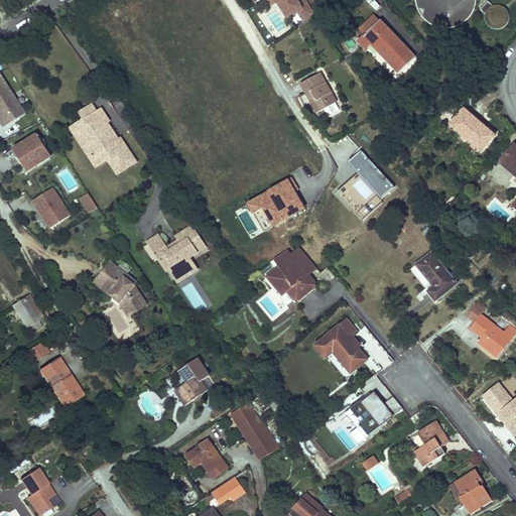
[(300,5),(297,0),(281,0),(288,11),(300,5)]
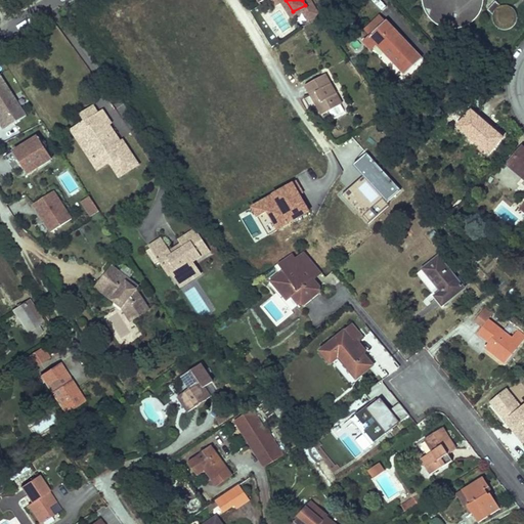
[(423,0),(424,3),(425,7),(427,11),(430,16),(433,19),(437,23),(443,26),(449,28),(454,28),(462,27),(467,25),(472,22),(474,19),(477,16),(480,13),(482,8),(483,4),(484,1),(483,0),(423,0)]
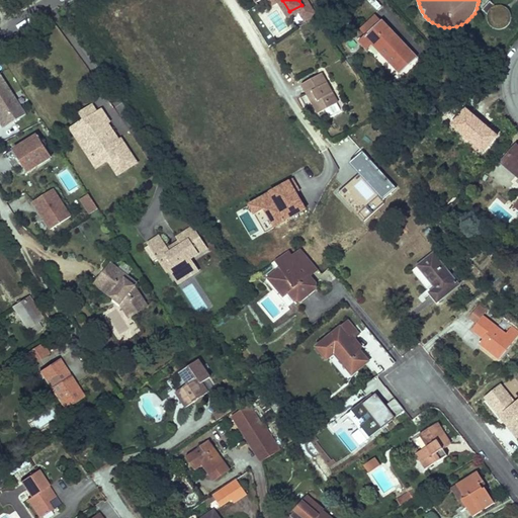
[(496,4),(491,0),(483,9),(488,13),(487,17),(488,20),(489,23),(492,26),(495,28),(498,29),(502,29),(504,28),(507,27),(509,25),(511,22),(512,19),(512,15),(511,12),(510,10),(508,8),(506,5),(503,4),(499,4),(496,4)]
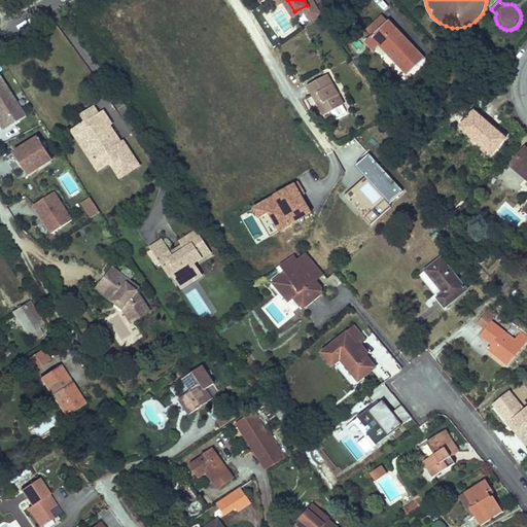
[(425,59),(389,21),(373,35),(381,44),(394,59),(397,57),(399,60),(397,62),(409,74),(425,59)]
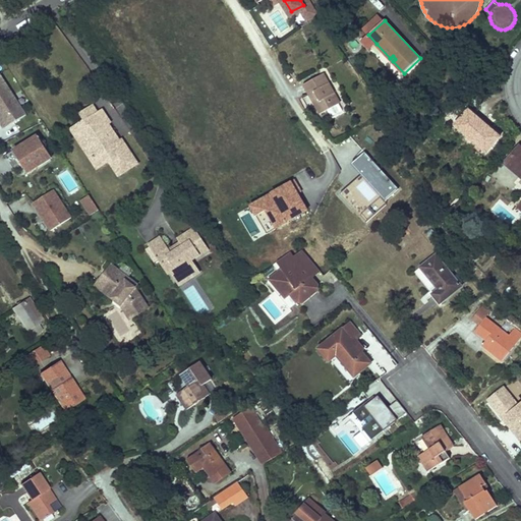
[(377,44),(368,35),(362,40),(370,49),(377,44)]
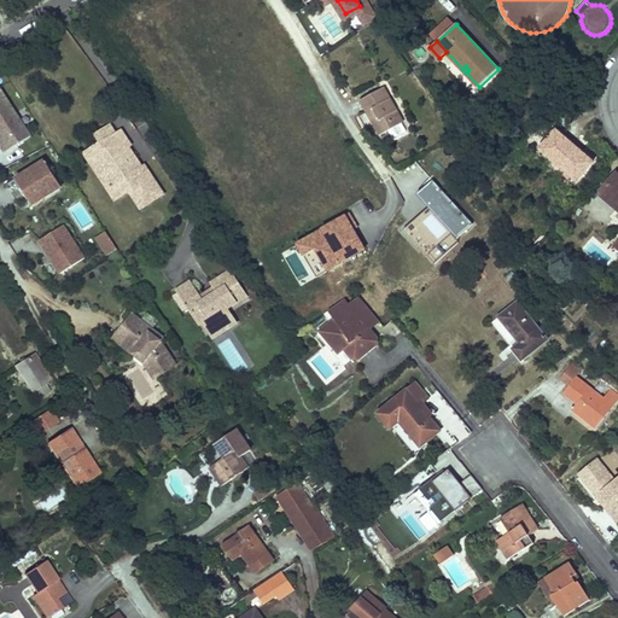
[(384,87),(362,99),(382,135),(403,123),(384,87)]
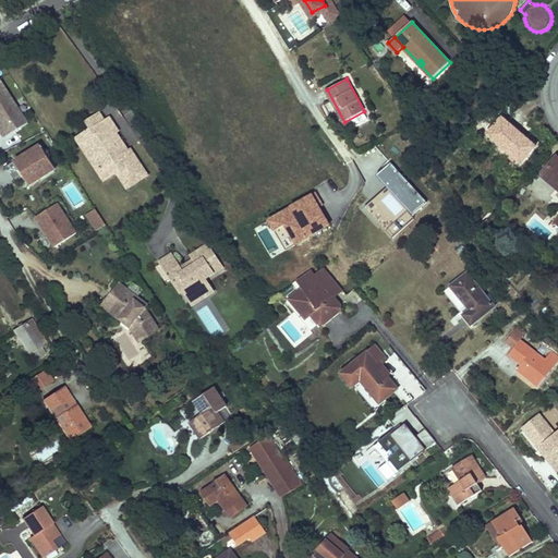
[(1,82),(0,82),(0,122),(5,131),(1,132),(7,141),(31,125),(1,82)]
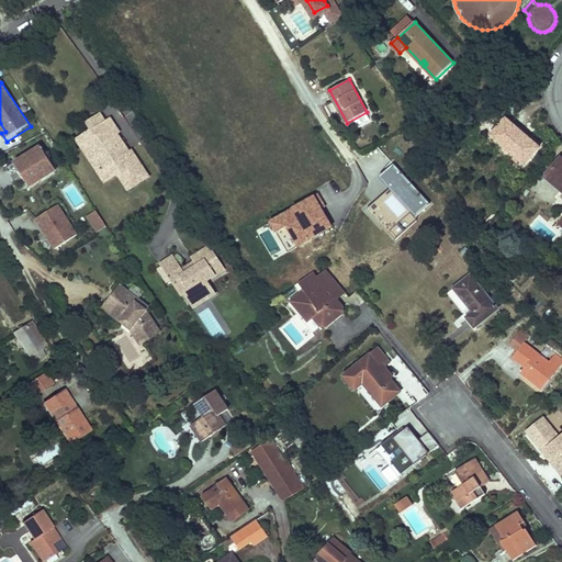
[(92,131),(97,127),(107,121),(101,113),(87,123),(92,131)]
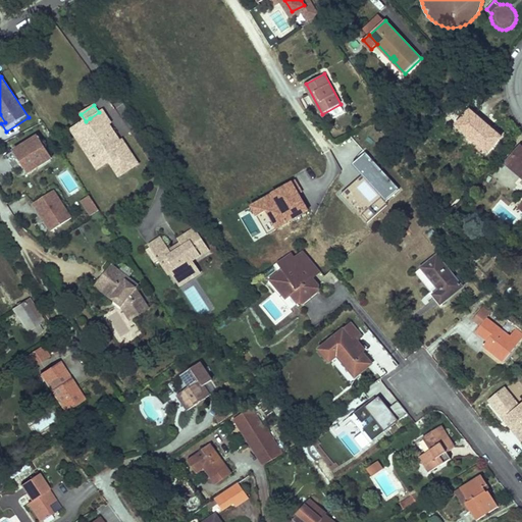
[(111,136),(116,134),(110,124),(112,123),(102,109),(99,112),(90,118),(94,123),(83,132),(93,148),(91,154),(95,160),(103,161),(108,158),(110,162),(120,176),(139,164),(122,139),(120,140),(115,143),(111,136)]
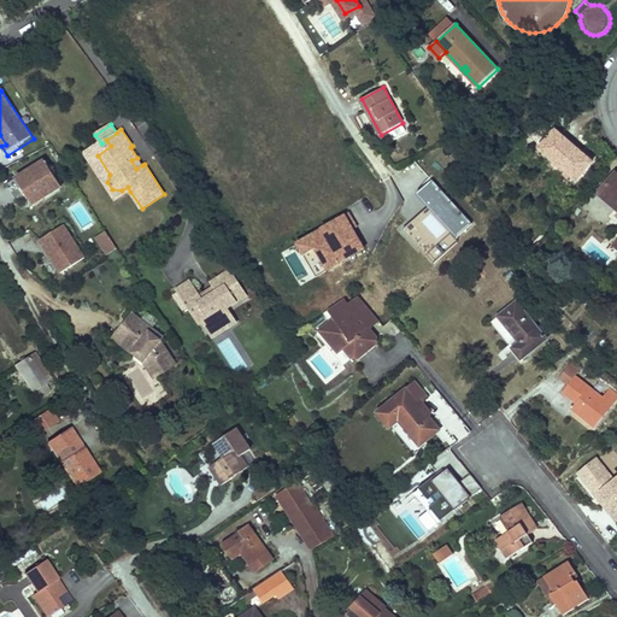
[(593,162),(554,130),(539,148),(577,180),(593,162)]
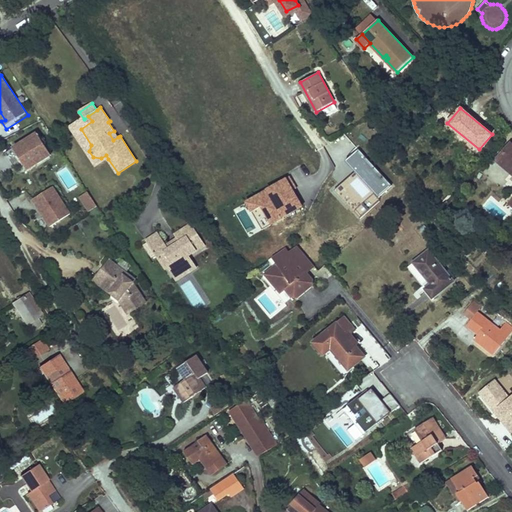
[(388,120),(383,111),(372,117),(377,126),(388,120)]
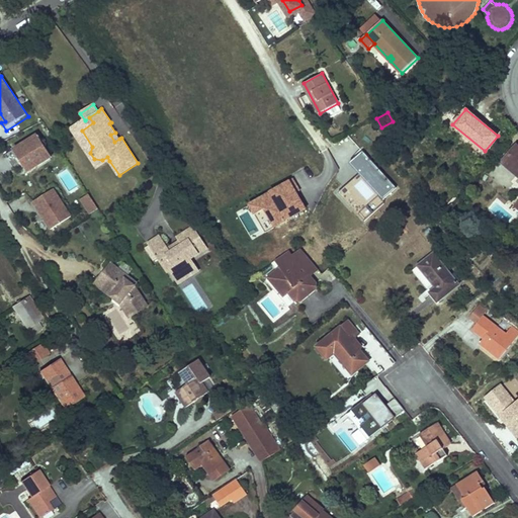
[(97,168),(109,161),(107,157),(102,160),(94,159),(90,153),(92,147),(82,131),(93,122),(89,117),(85,120),(71,128),(97,168)]
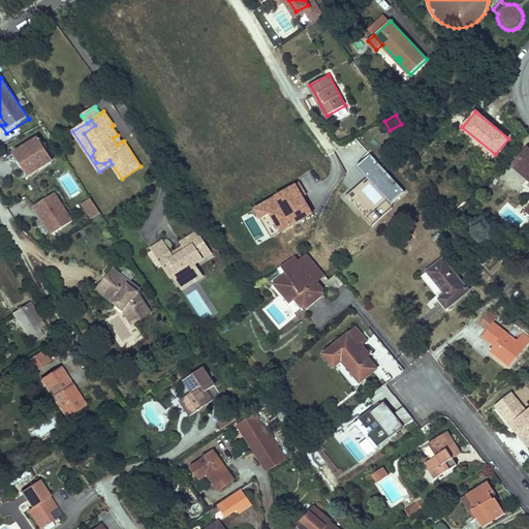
[(122,142),(118,135),(113,137),(117,145),(122,142)]
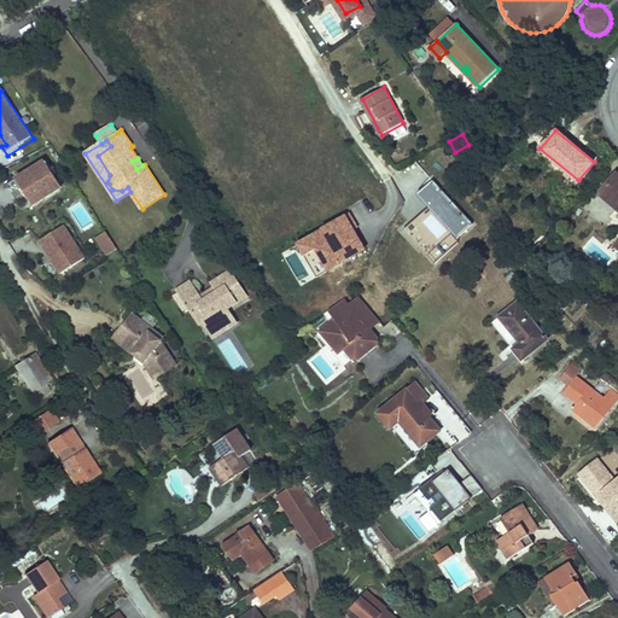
[(430,263),(473,225),(415,159),(400,174),(429,207),(401,232),(430,263)]
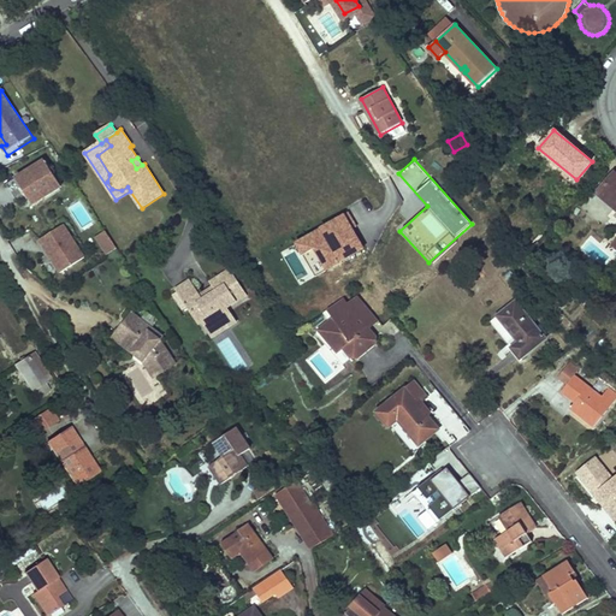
[(33,205),(61,187),(46,160),(16,178),(27,195),(33,205)]
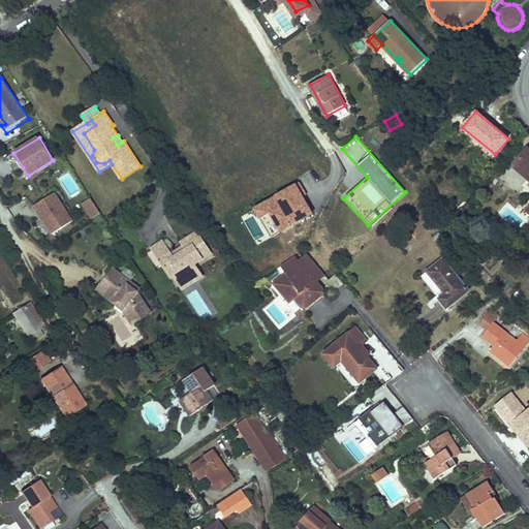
[(516,163),(528,175),(528,149),(528,148),(516,163)]
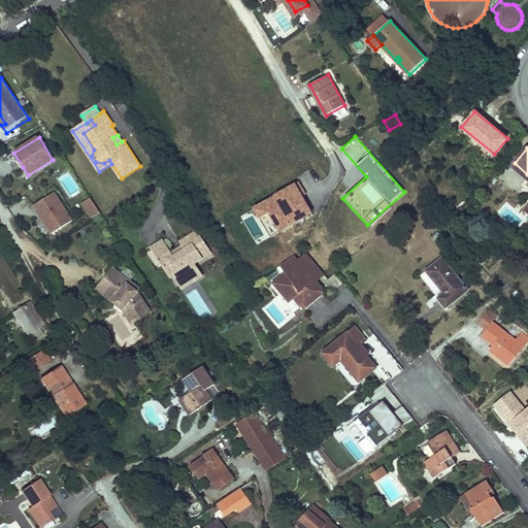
[(23,167),(13,153),(6,158),(14,171),(23,167)]
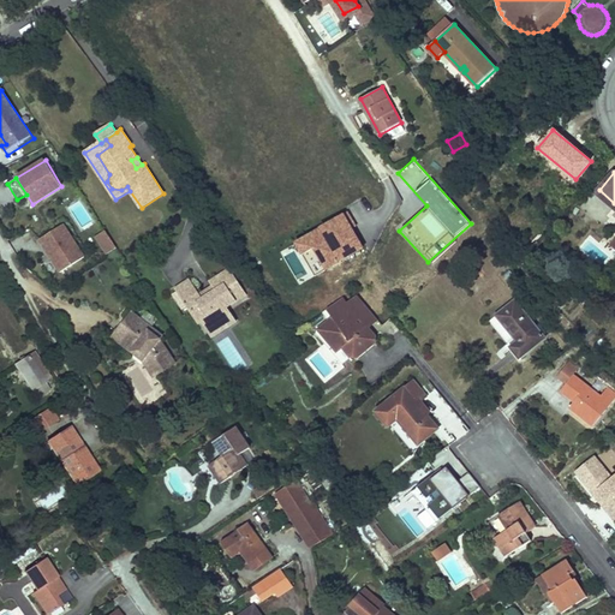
[(614,203),(599,190),(596,193),(614,209),(614,203)]
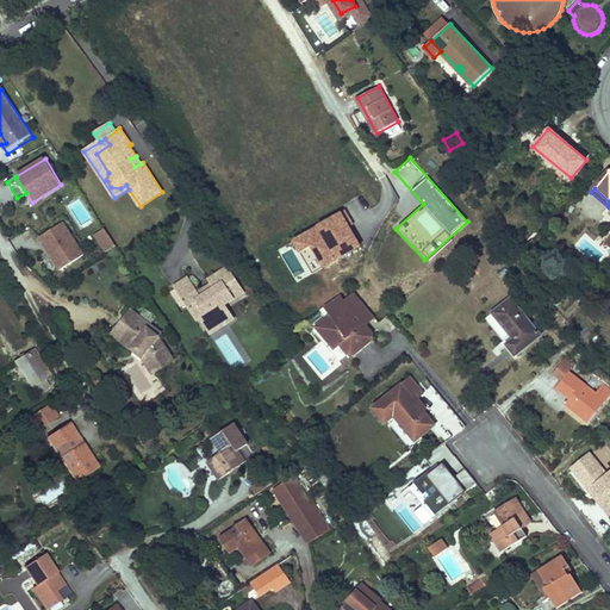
[(341,209),(287,236),(294,248),(284,253),(297,278),(360,246),(341,209)]
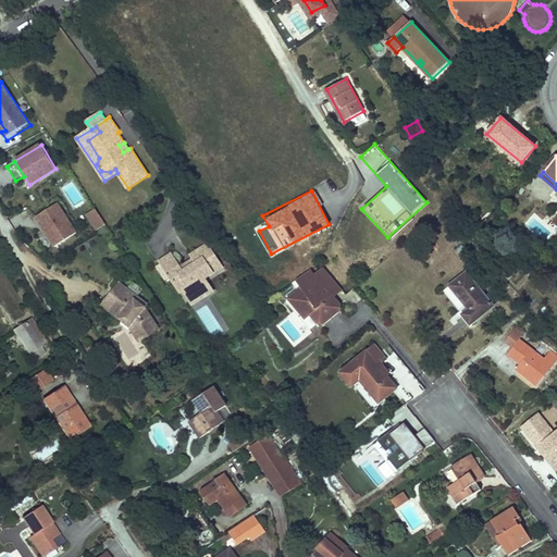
[(78,233),(58,202),(34,219),(54,249),(78,233)]
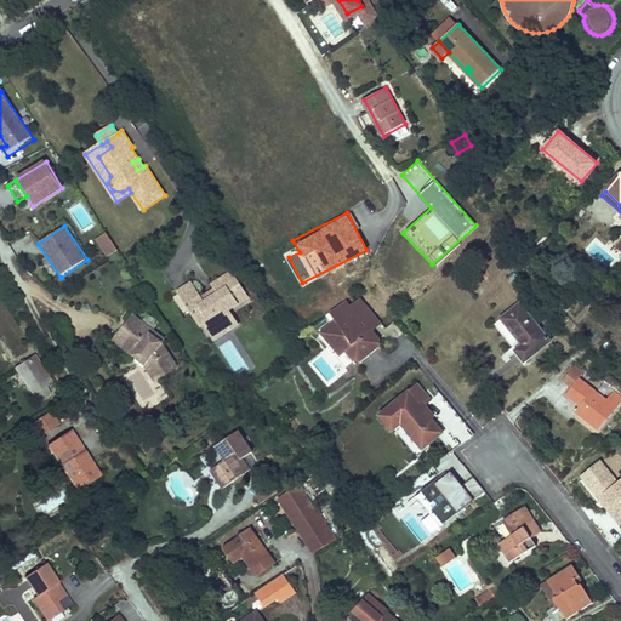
[(118,251),(106,232),(97,238),(109,257),(118,251)]
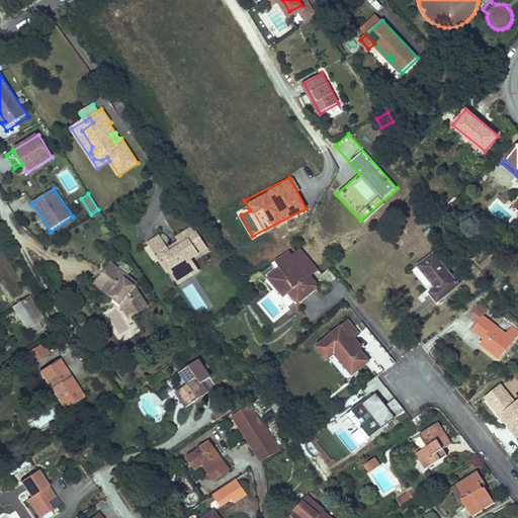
[(171,252),(169,248),(161,236),(148,244),(161,263),(168,258),(171,261),(171,271),(170,272),(171,273),(187,272),(196,265),(192,258),(208,248),(194,227),(177,238),(179,241),(182,245),(171,252)]
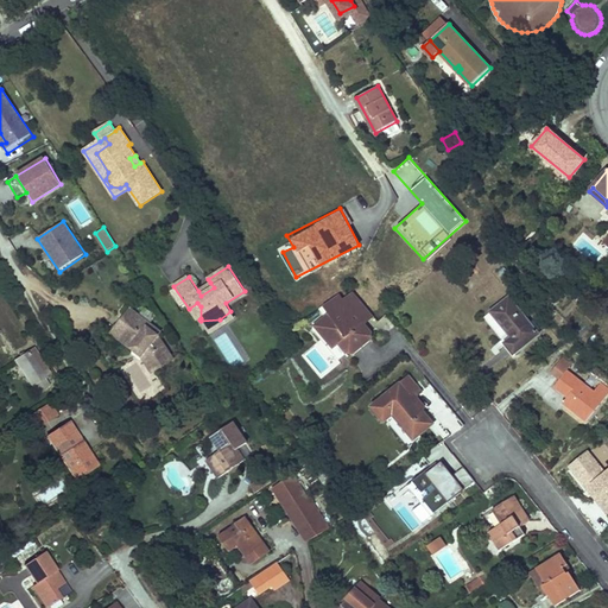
[(210,283),(198,291),(201,296),(214,287),(210,283)]
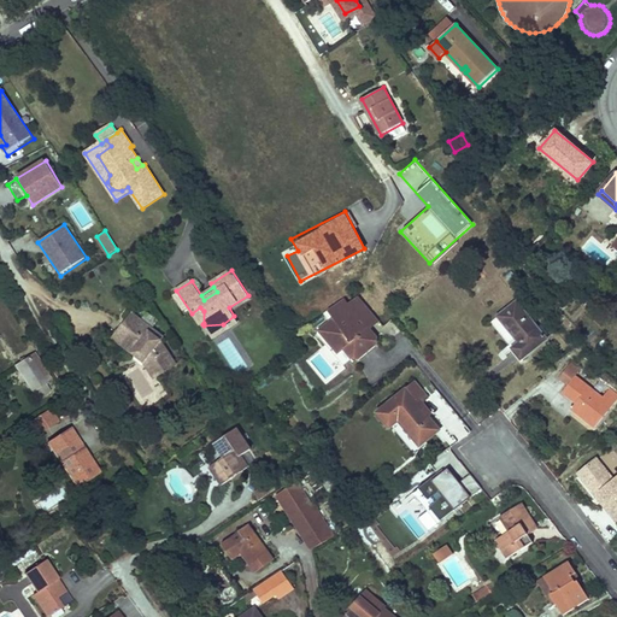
[(350,305),(345,299),(328,310),(335,319),(328,325),(325,328),(324,331),(325,335),(340,353),(346,348),(352,356),(363,346),(375,335),(369,328),(380,321),(360,297),(350,305)]
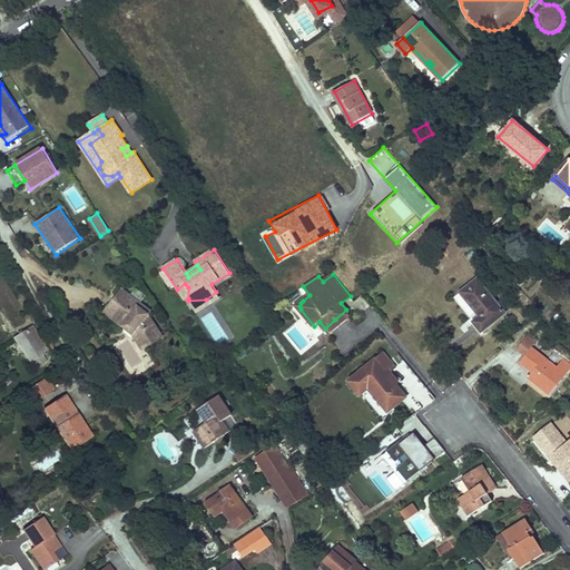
[(478,278),(461,292),(478,313),(479,312),(482,316),(475,322),(483,332),(505,313),(478,278)]
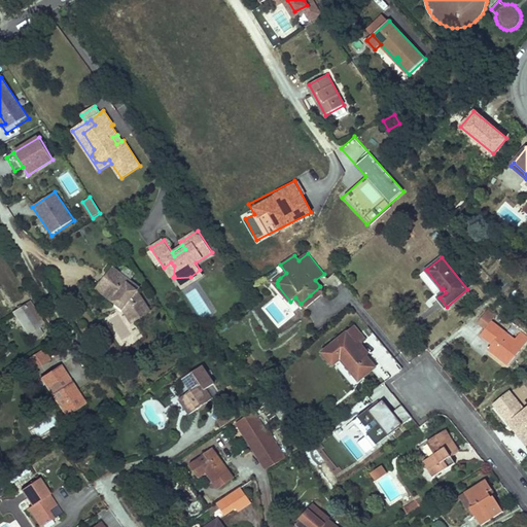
[(170,278),(173,277),(174,276),(174,266),(171,262),(164,268),(170,278)]
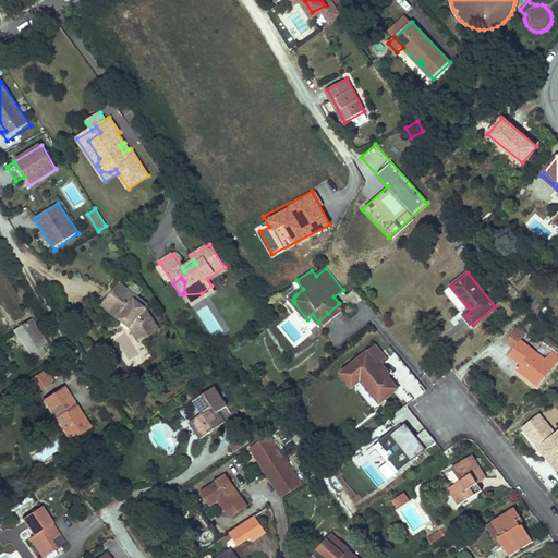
[(120,283),(105,304),(123,318),(125,315),(134,322),(130,326),(141,341),(148,336),(147,334),(158,327),(145,307),(144,308),(140,304),(143,301),(120,283)]
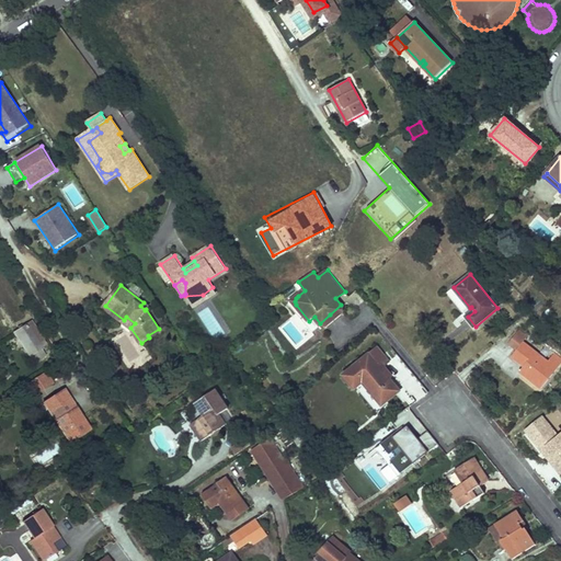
[(203,295),(185,296),(194,308),(217,293),(213,287),(203,295)]
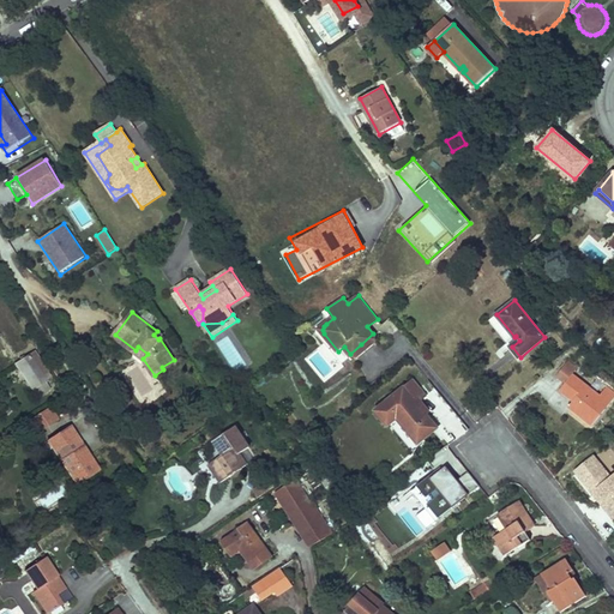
[(374,336),(373,333),(361,344),(350,354),(351,355),(357,355),(374,342),(374,336)]
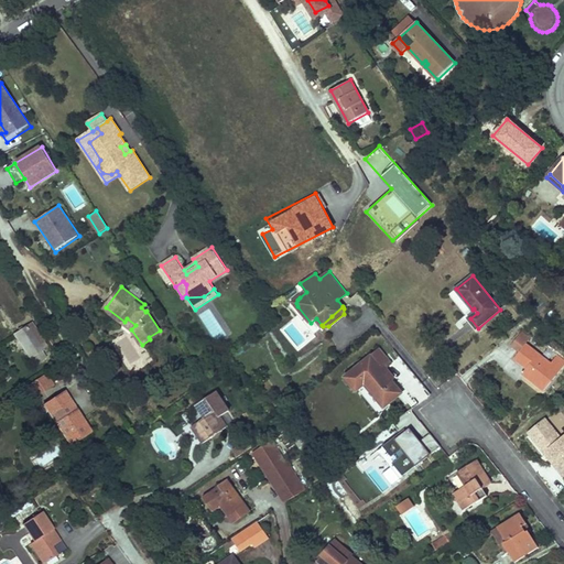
[(104,310),(131,329),(136,325),(127,318),(125,322),(106,307),(104,310)]
